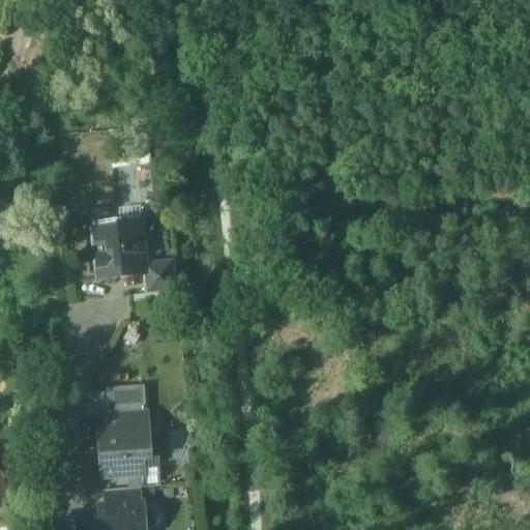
[(119,223),(93,226),(94,231),(92,231),(97,281),(144,275),(147,275),(146,267),(142,226),(120,228),(119,223)]
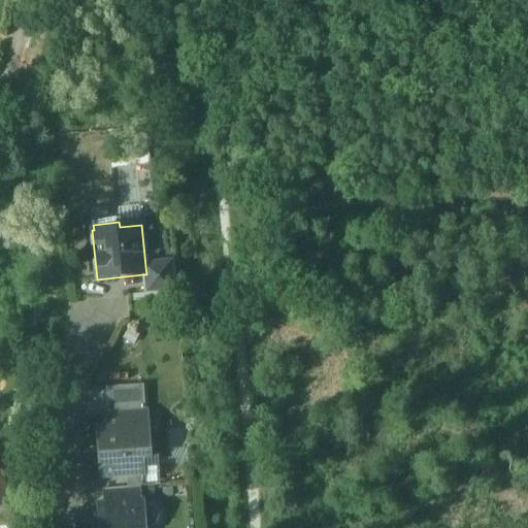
[(172,263),(145,266),(146,274),(143,274),(145,295),(174,292),(172,263)]
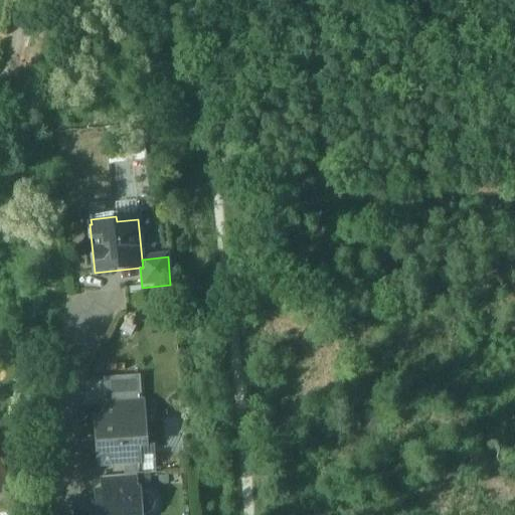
[(140,377),(104,379),(106,403),(142,401),(140,377)]
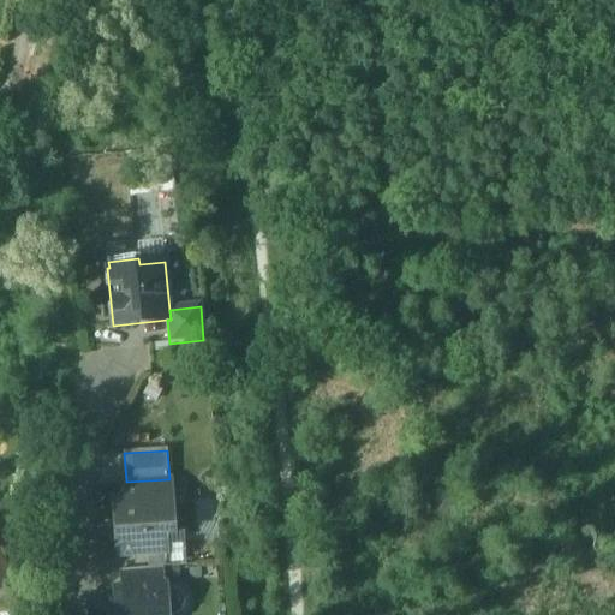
[(169,479),(126,482),(127,500),(171,497),(169,479)]
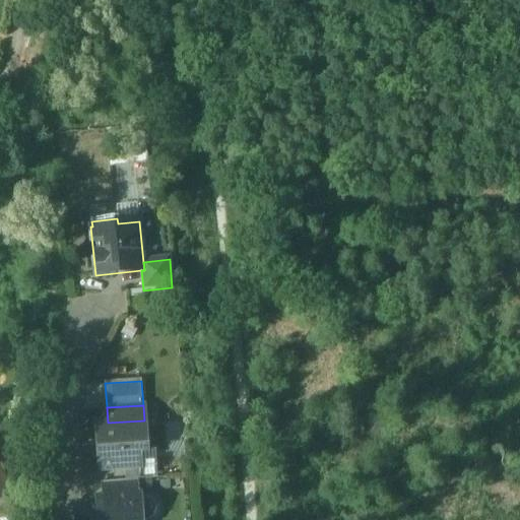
[(108,423),(98,424),(101,471),(125,469),(139,468),(138,453),(146,452),(144,420),(108,423)]
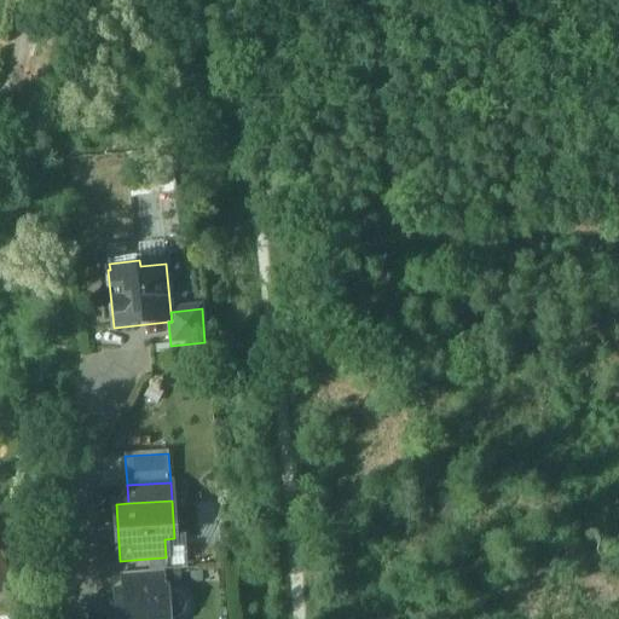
[(174,538),(165,539),(166,557),(149,559),(150,573),(152,573),(165,572),(179,571),(179,570),(183,570),(180,538),(174,538)]
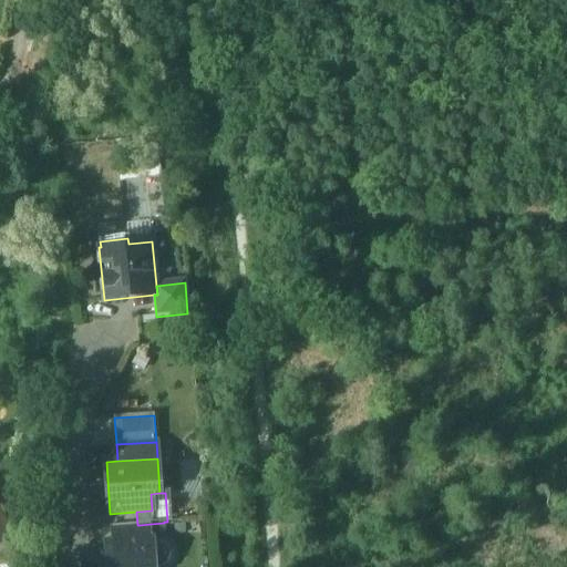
[(0,542),(11,537),(0,513),(0,542)]
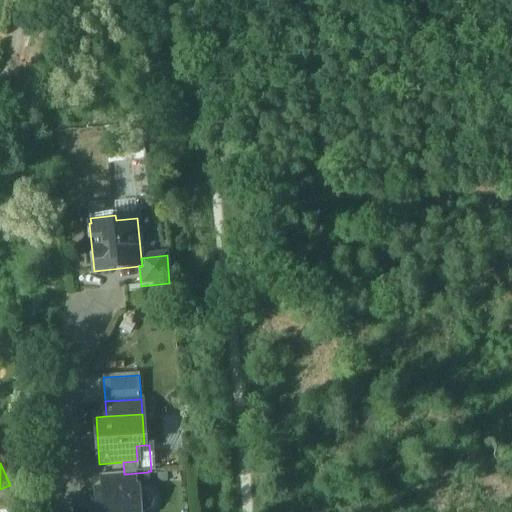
[(136,473),(126,474),(127,489),(137,488),(136,473)]
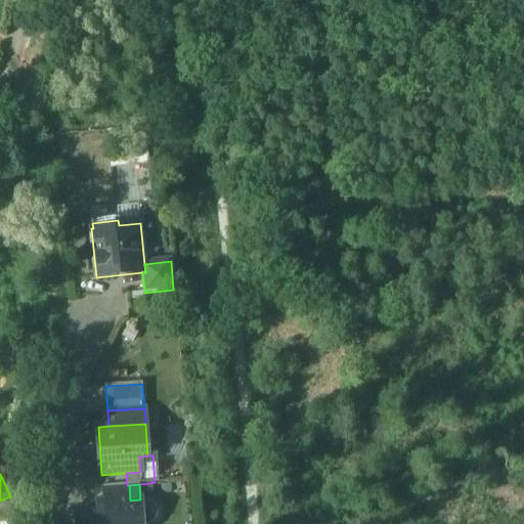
[(127,485),(102,487),(103,503),(130,500),(129,485),(127,485)]
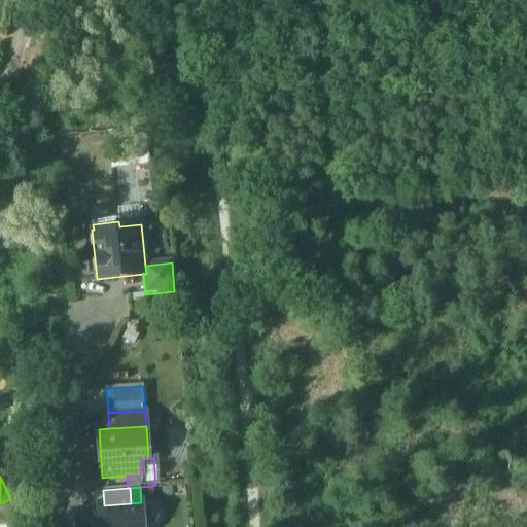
[(104,505),(97,506),(98,526),(145,526),(144,502),(141,502),(131,503),(104,505)]
